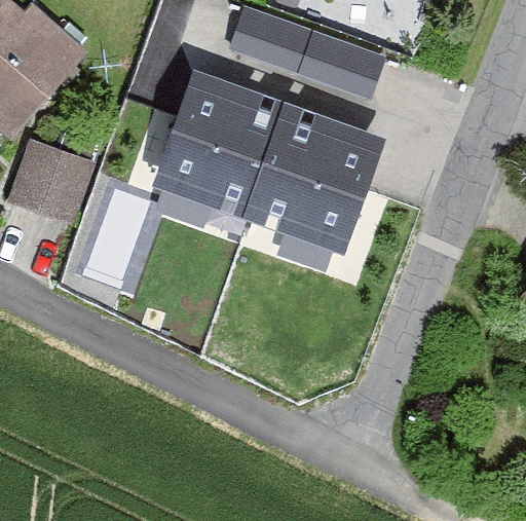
[(2,0),(0,0),(0,114),(10,124),(69,57),(2,0)]
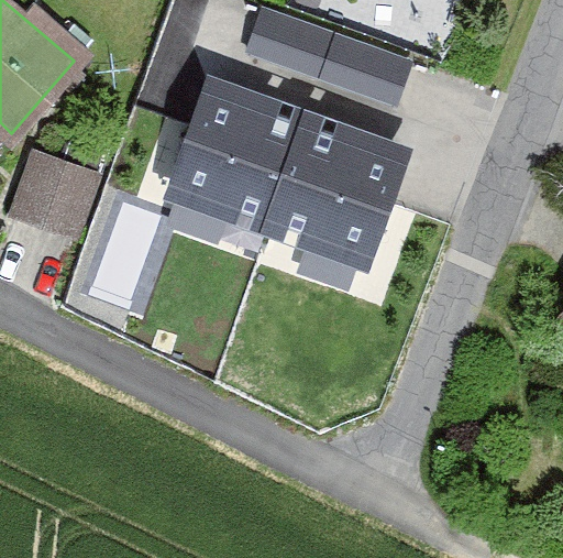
[(399,97),(410,50),(252,12),(241,59),(399,97)]
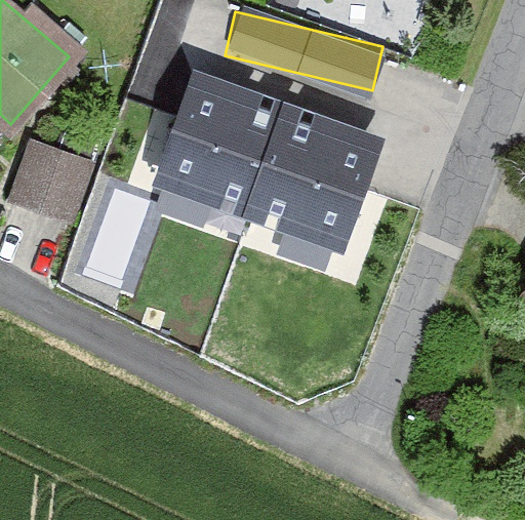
[(193,68),(151,185),(345,253),(387,137),(193,68)]
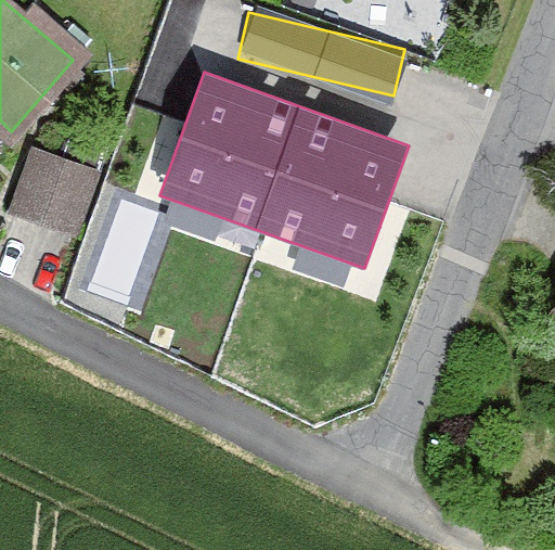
[(20,152),(9,219),(85,231),(95,165),(20,152)]
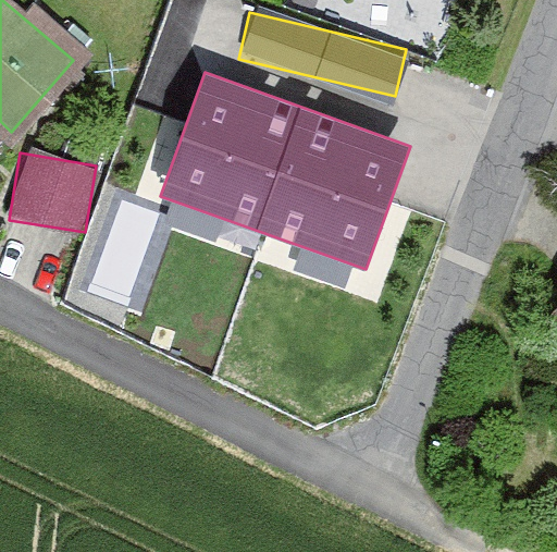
[(556,304),(547,316),(556,323),(556,304)]
